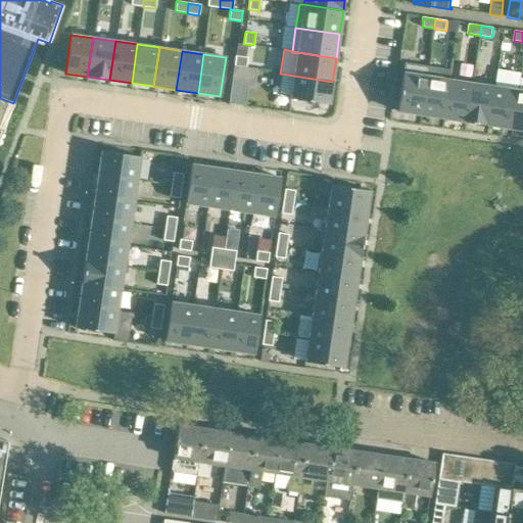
[(234,65),(246,67),(247,57),(235,55),(234,65)]
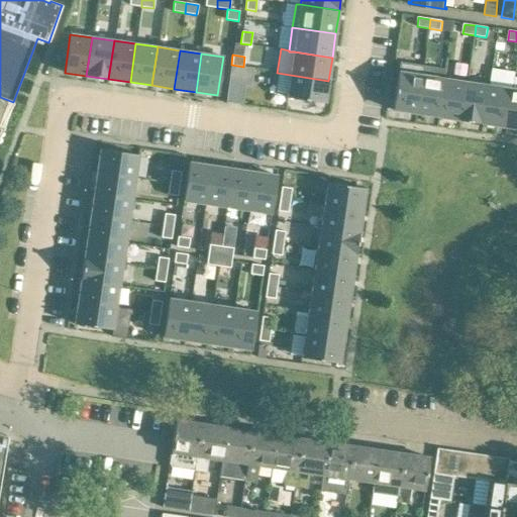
[(400,62),(393,110),(417,113),(423,76),(424,66),(400,62)]
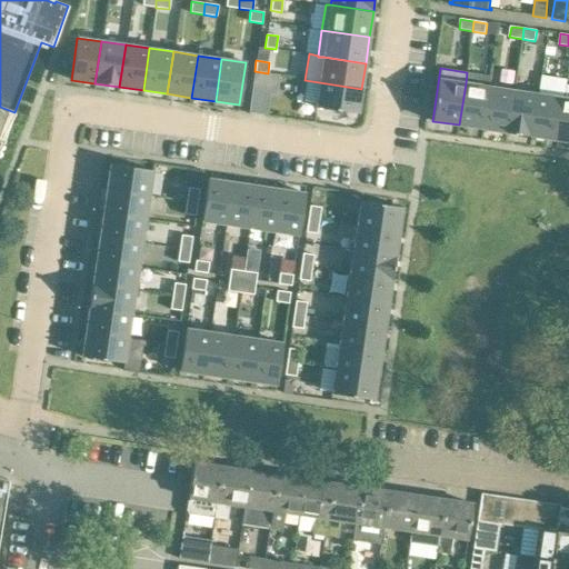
[(256,72),(252,90),(269,92),(275,93),(278,76),(256,72)]
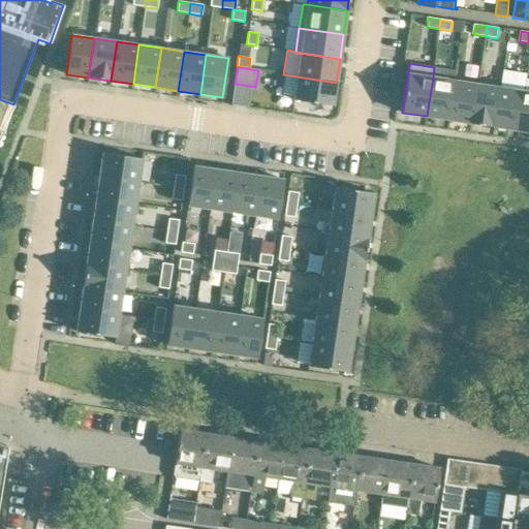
[(502,88),(497,127),(520,130),(526,91),(528,81),(528,74),(505,71),(502,88)]
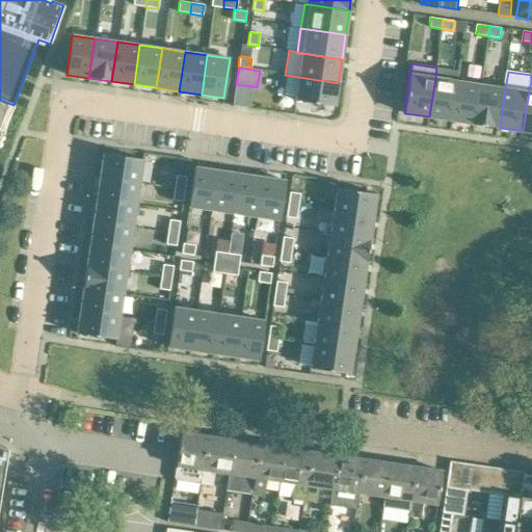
[(298,77),(295,100),(335,106),(338,83),(298,77)]
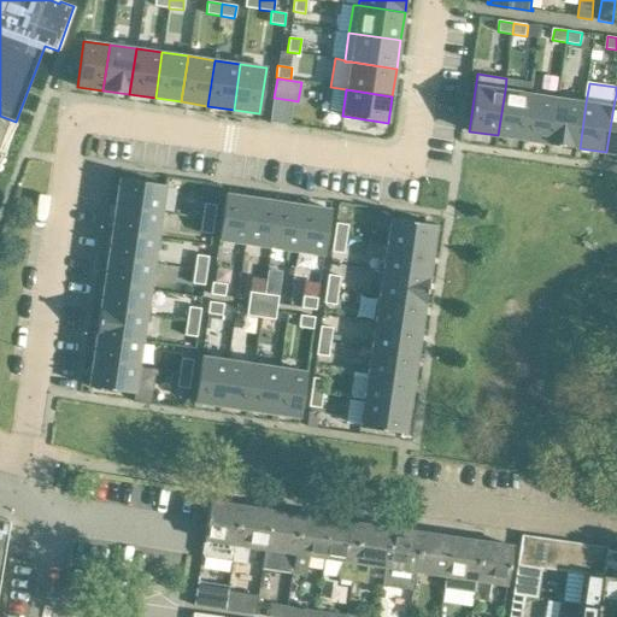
[(505,90),(498,135),(526,140),(532,94),(505,90)]
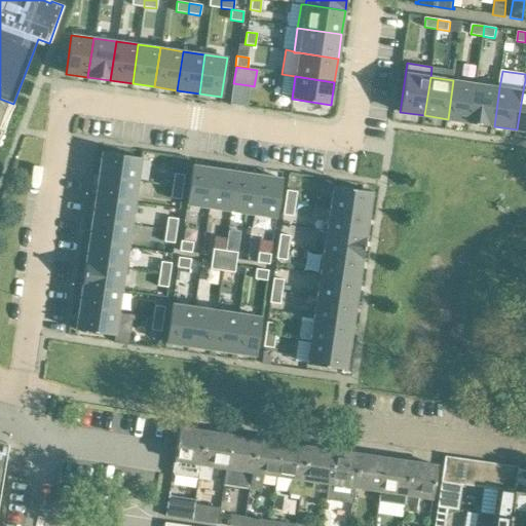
[(523,90),(517,129),(525,130),(525,79),(525,80),(523,90)]
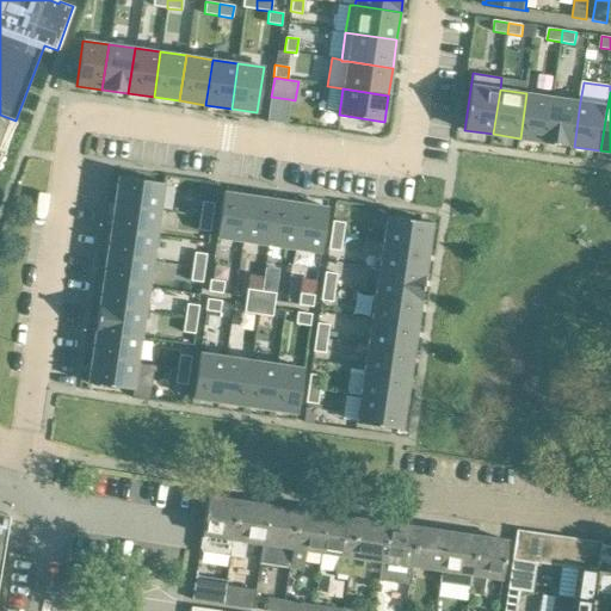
[(554,97),(526,93),(520,139),(547,142),(554,97)]
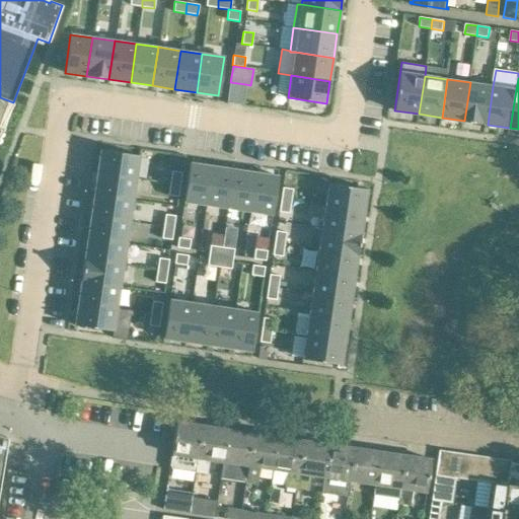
[(488,125),(493,86),(470,82),(464,121),(488,125)]
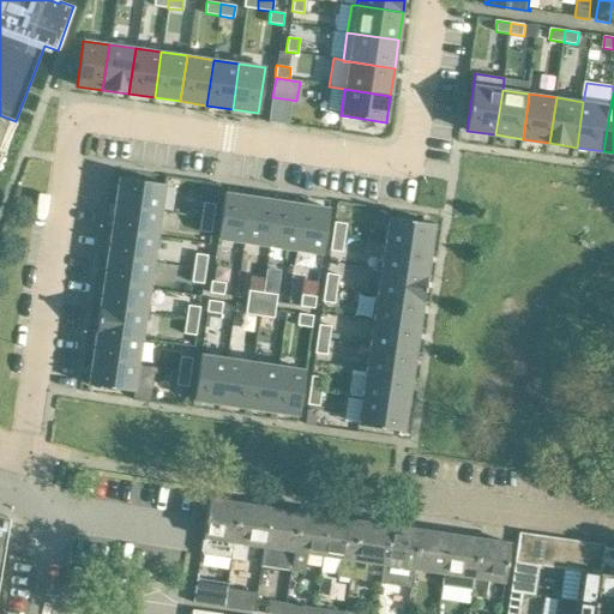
[(0,163),(16,121),(0,115),(0,163)]
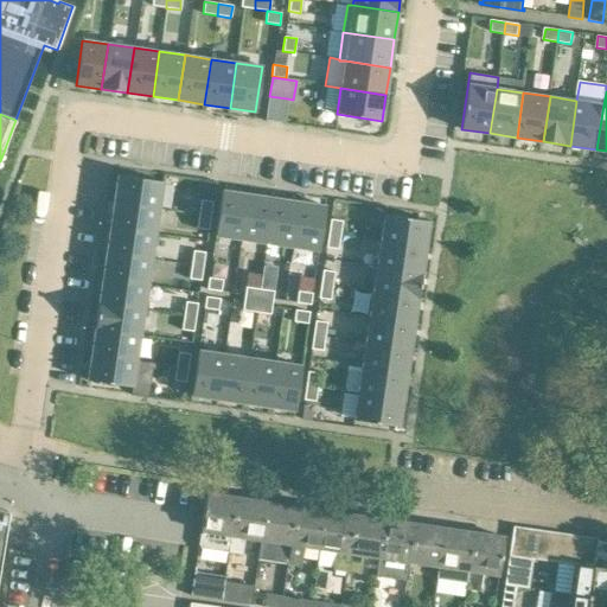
[(117,176),(114,200),(159,208),(163,181),(117,176)]
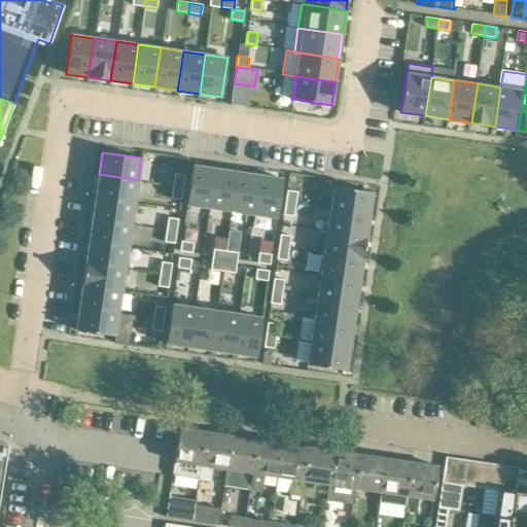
[(192,166),(186,205),(209,208),(215,169),(192,166)]
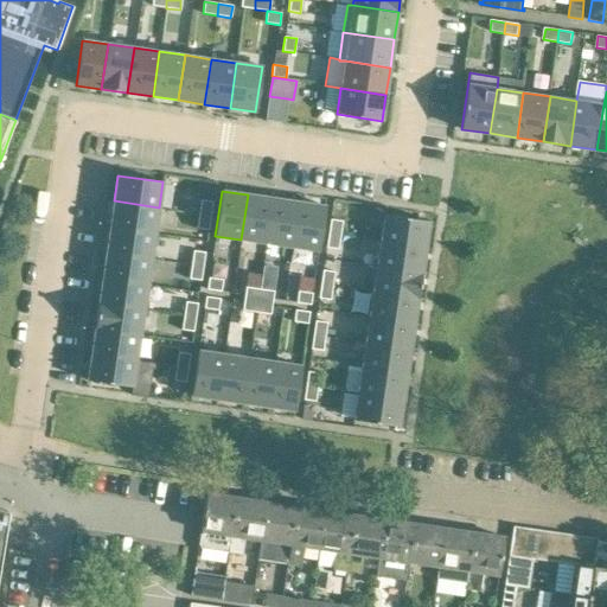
[(248,195),(241,240),(267,243),(273,198),(248,195)]
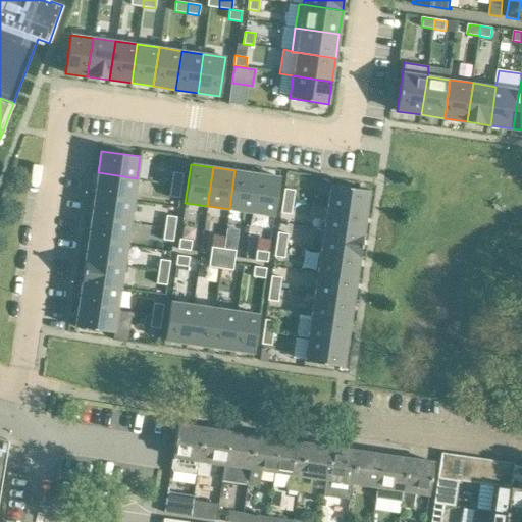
[(235,170),(229,209),(251,212),(257,173),(235,170)]
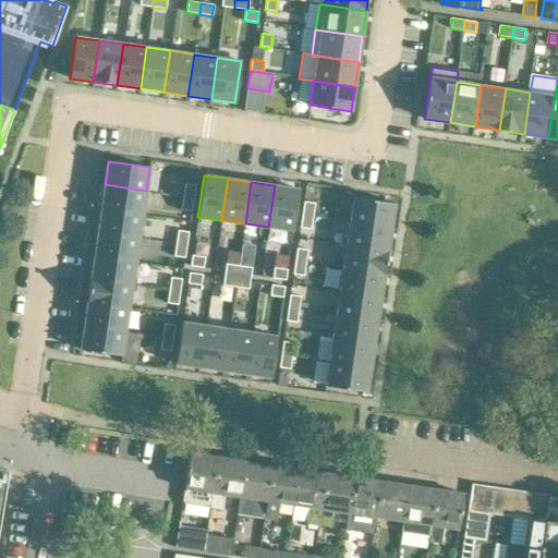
[(146,191),(105,184),(101,208),(143,215),(146,191)]
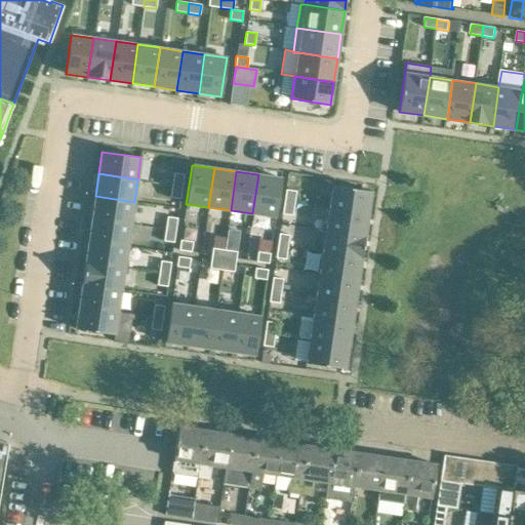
[(173,173),(172,186),(182,187),(184,174),(173,173)]
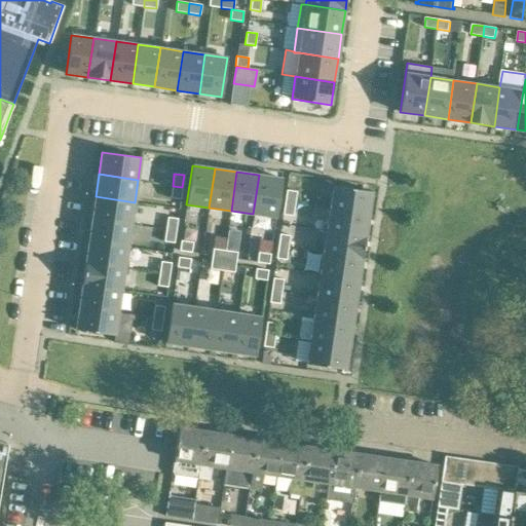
[(259,175),(253,214),(275,218),(282,179),(259,175)]
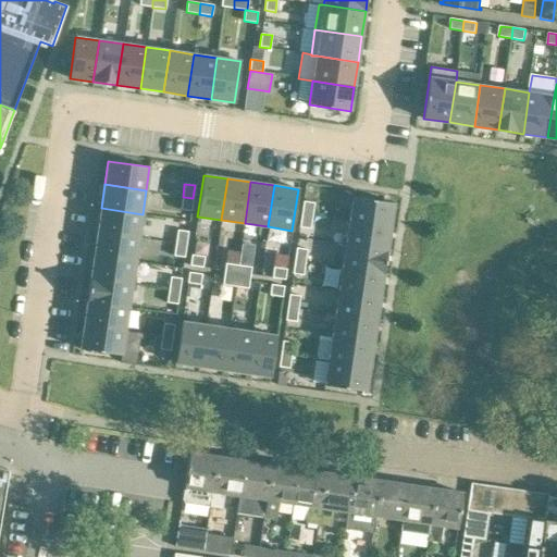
[(183,197),(181,209),(192,211),(193,198),(183,197)]
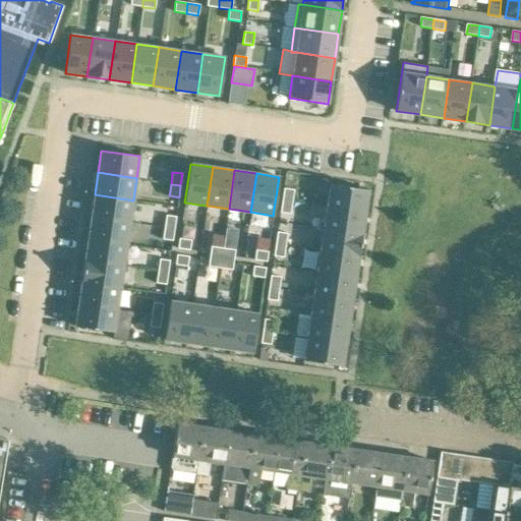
[(330,184),(327,207),(365,212),(368,190),(330,184)]
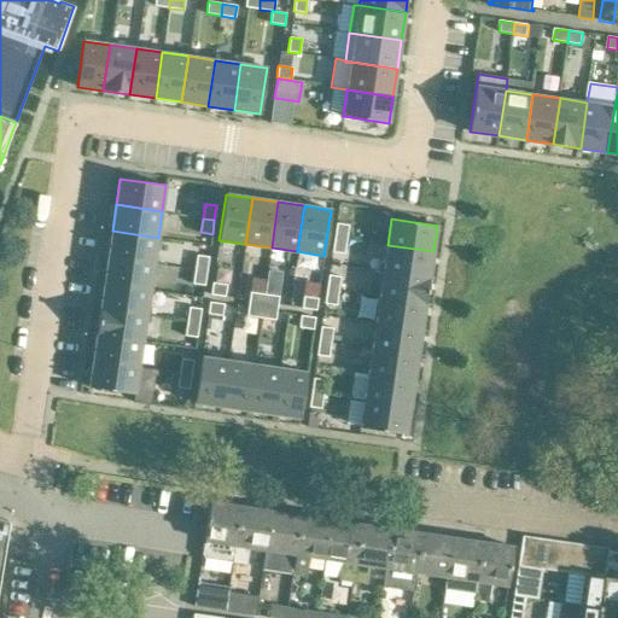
[(337,223),(334,238),(345,239),(348,226),(337,223)]
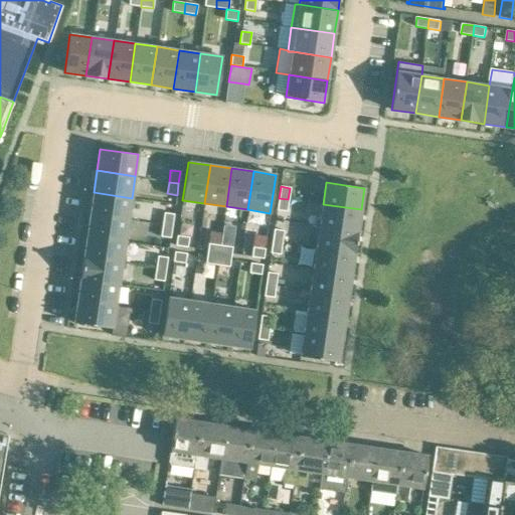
[(94,192),(90,214),(128,219),(132,198),(94,192)]
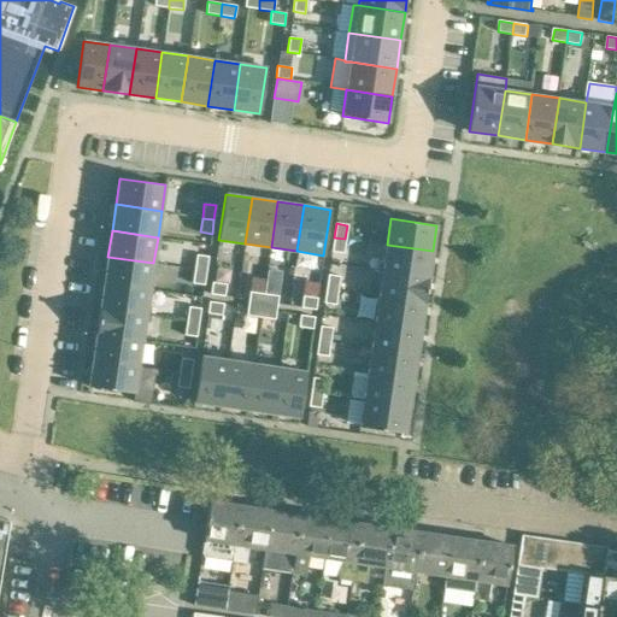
[(334,238),(331,252),(344,253),(345,239),(334,238)]
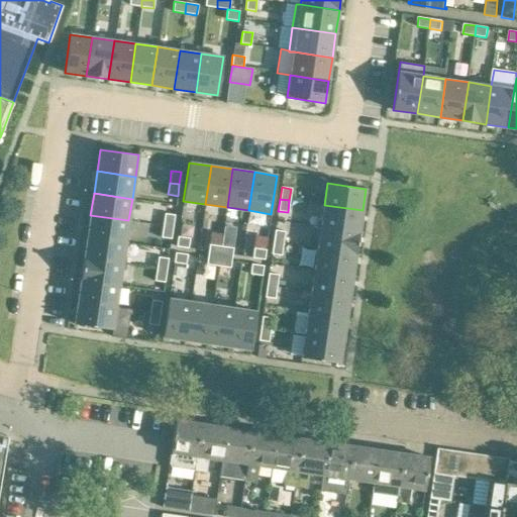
[(324,205),(320,227),(358,232),(363,210),(324,205)]
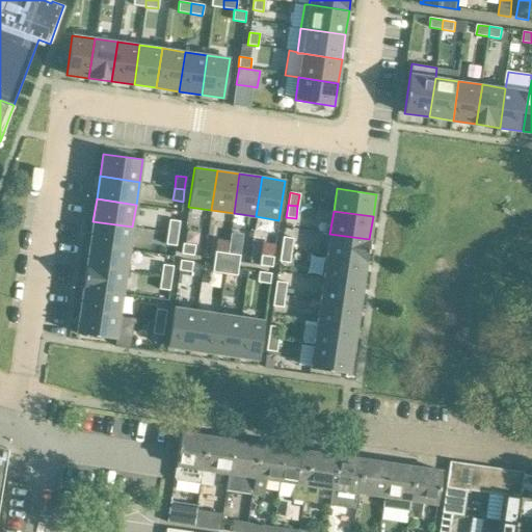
[(167,233),(178,234),(180,221),(169,220),(167,233)]
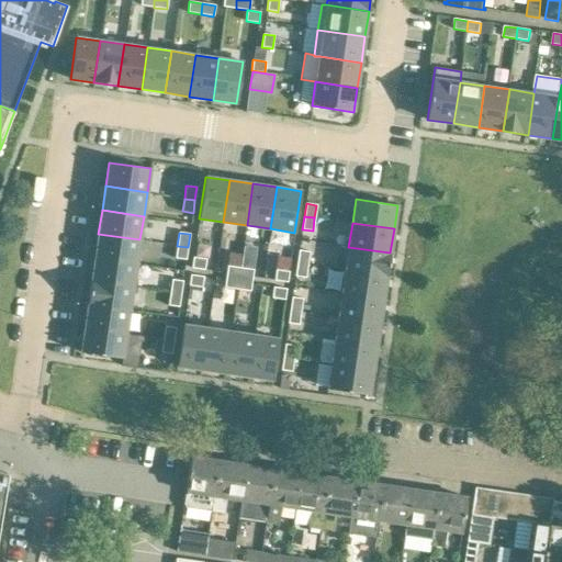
[(139,239),(98,234),(94,257),(136,263),(139,239)]
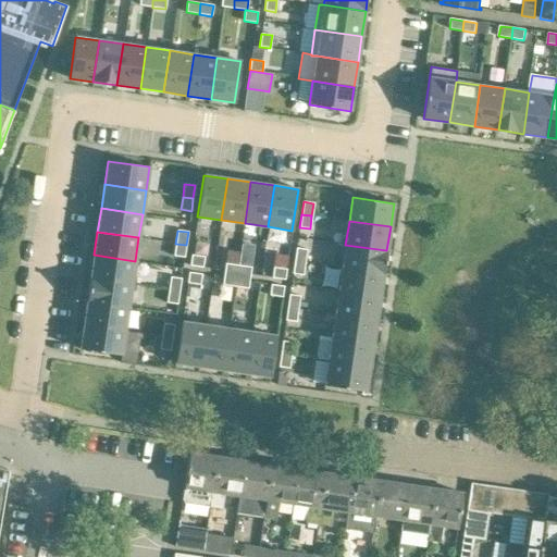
[(186,245),(175,244),(174,256),(185,258),(186,245)]
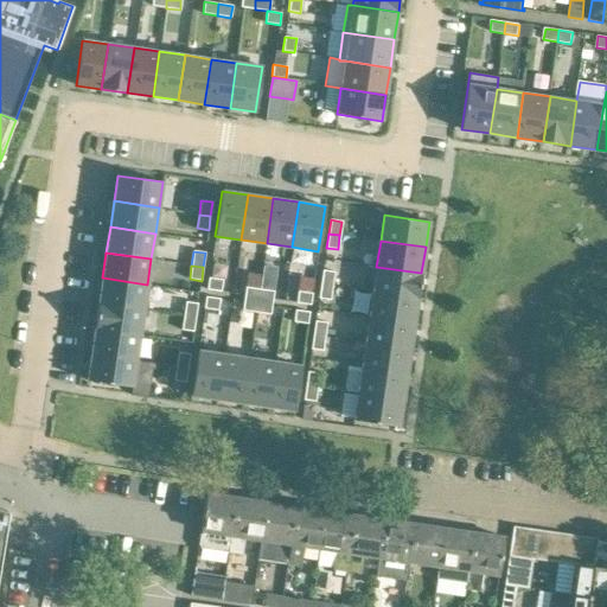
[(421,273),(376,267),(372,292),(417,299),(421,273)]
